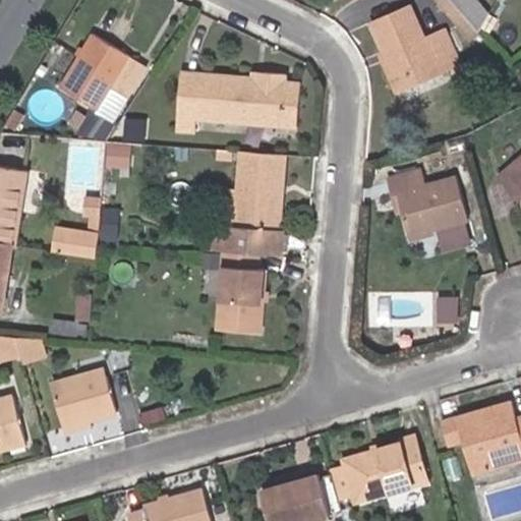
[(480,31),(453,0),(437,0),(470,40),(481,32),(480,31)]
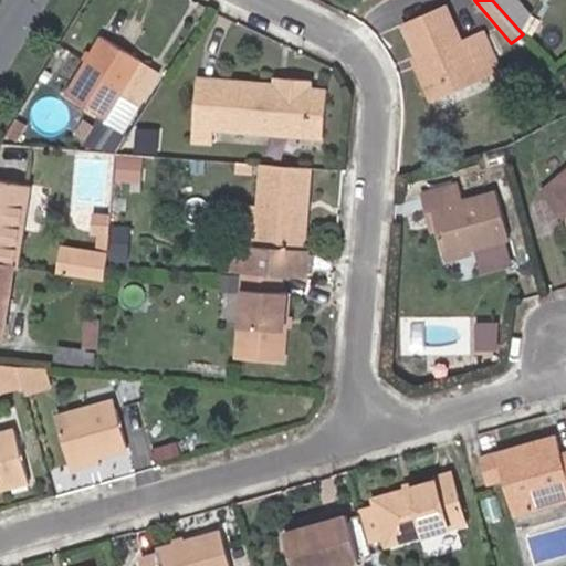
[(532,17),(517,0),(492,0),(522,33),(532,17)]
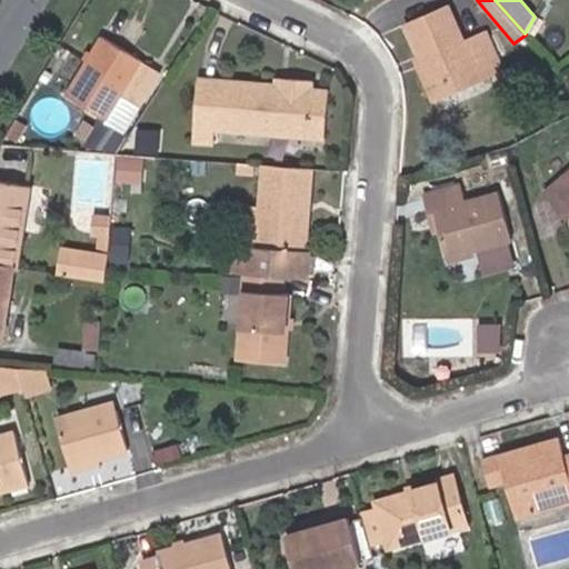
[(465,40),(448,5),(405,23),(418,56),(428,51),(443,86),(478,71),(482,81),(503,71),(486,30),(465,40)]
